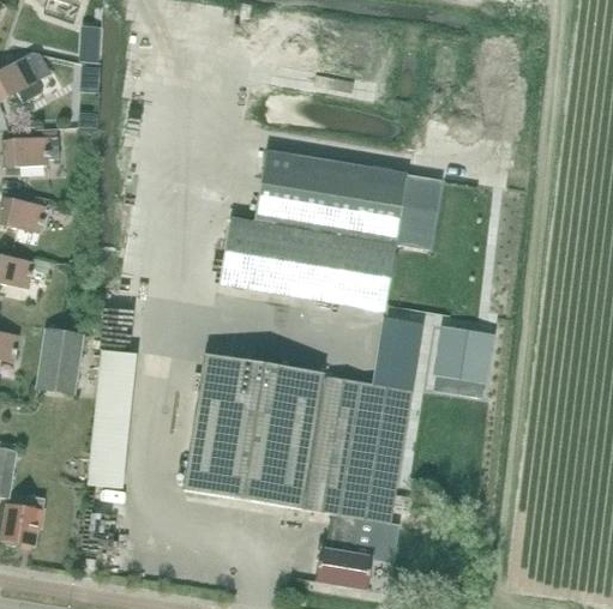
[(32,67),(31,67),(24,55),(0,68),(0,92),(2,91),(6,97),(37,79),(32,72),(35,71),(32,67)]
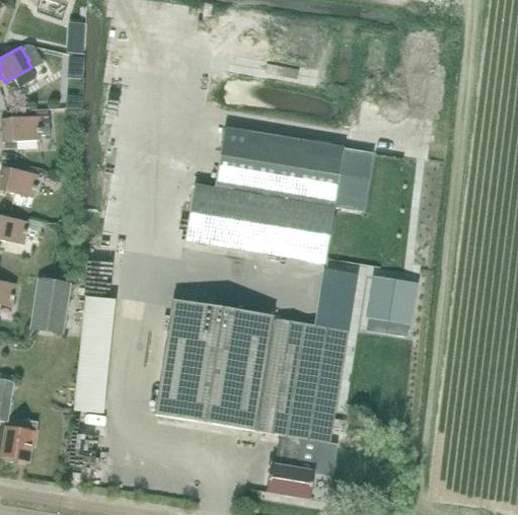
[(50,114),(49,114),(49,108),(37,109),(37,115),(2,117),(3,140),(6,140),(6,146),(17,145),(16,139),(42,138),(41,133),(51,133),(50,114)]
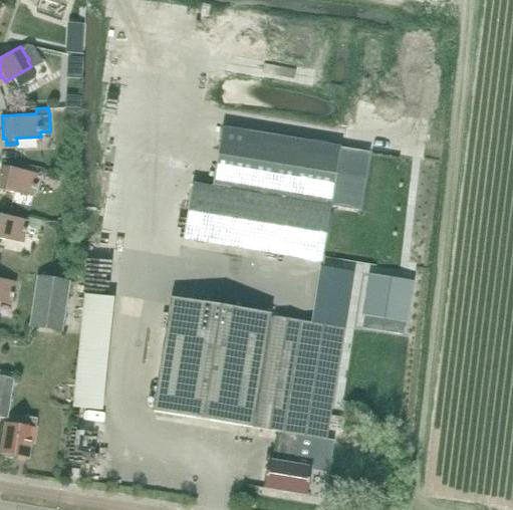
[(332,204),(341,145),(223,124),(213,184),(225,186),(332,204)]
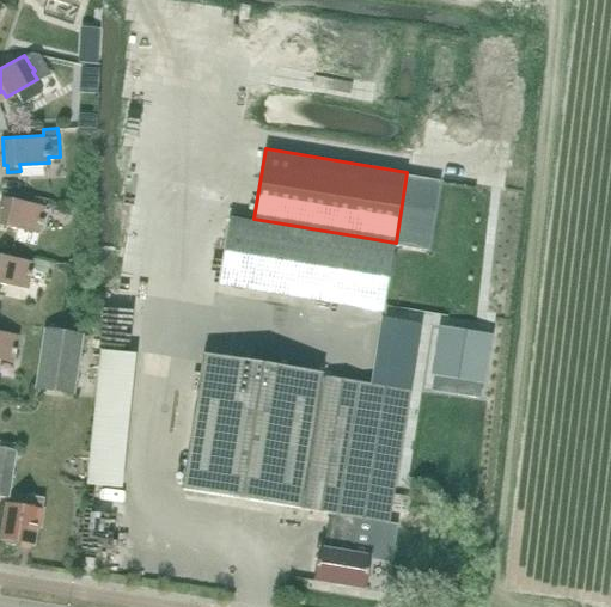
[(43,218),(46,204),(2,194),(0,203),(0,207),(4,208),(0,221),(40,231),(42,222),(43,222),(44,218),(43,218)]
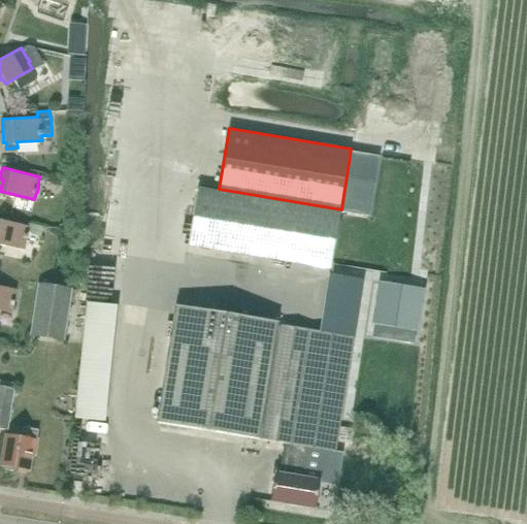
[(231,191),(219,189),(198,186),(189,242),(331,266),(341,209),(231,191)]
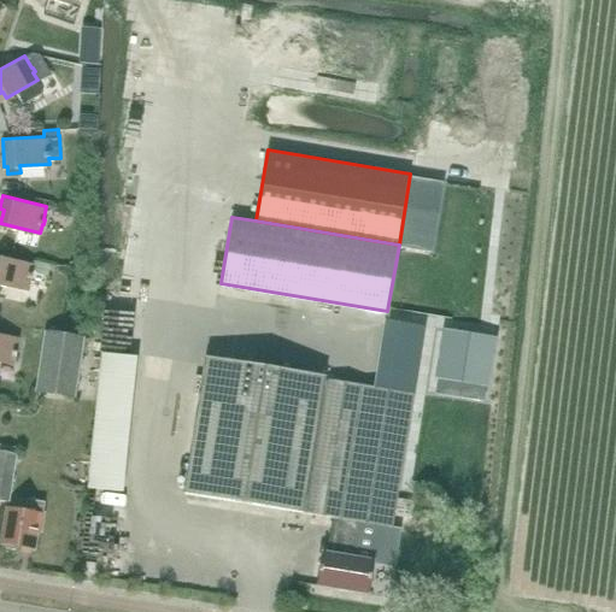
[(35,258),(34,262),(0,253),(0,282),(29,288),(31,276),(33,276),(34,271),(33,271),(33,265),(40,270),(47,271),(50,262),(35,258)]
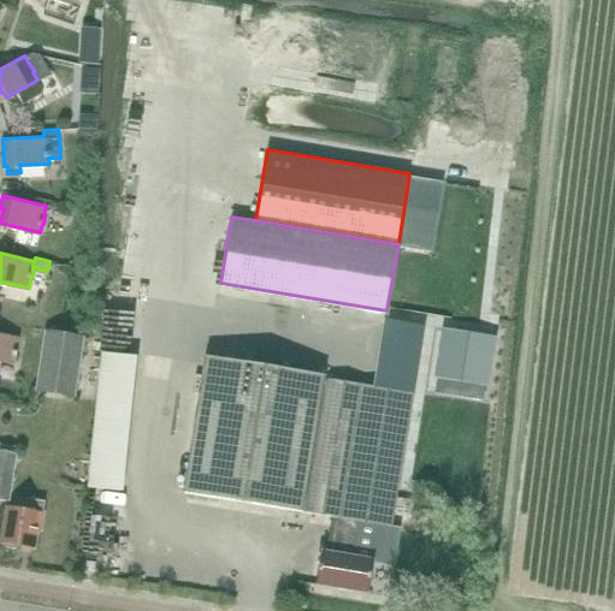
[(419,357),(424,322),(386,316),(380,351),(419,357)]
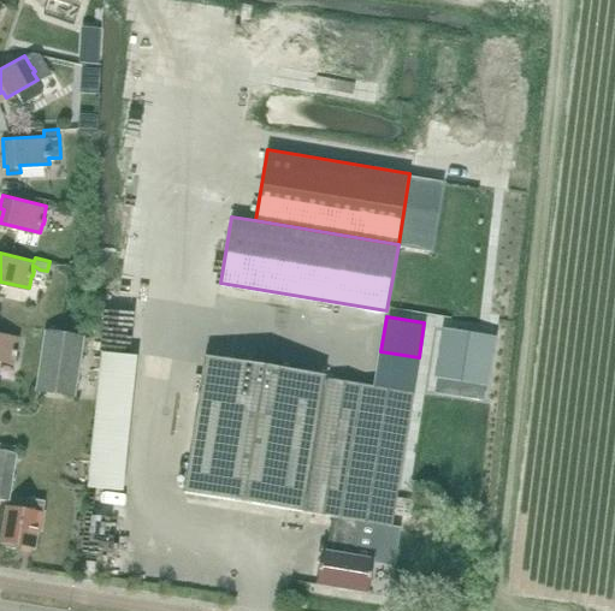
[(445,325),(437,377),(484,385),(494,332),(445,325)]
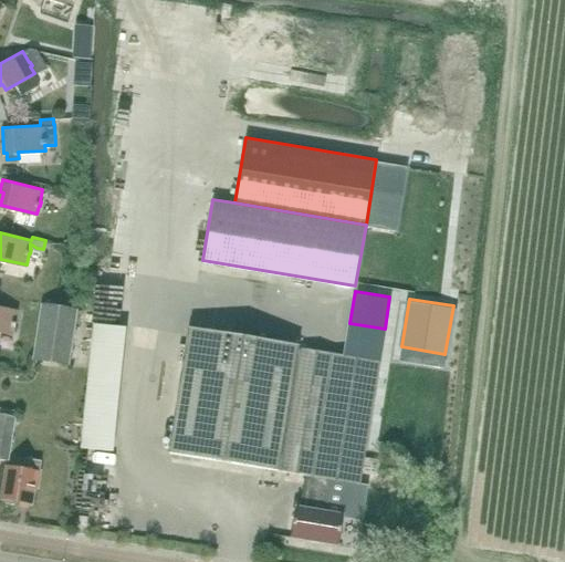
[(67,361),(76,306),(43,301),(35,356),(67,361)]
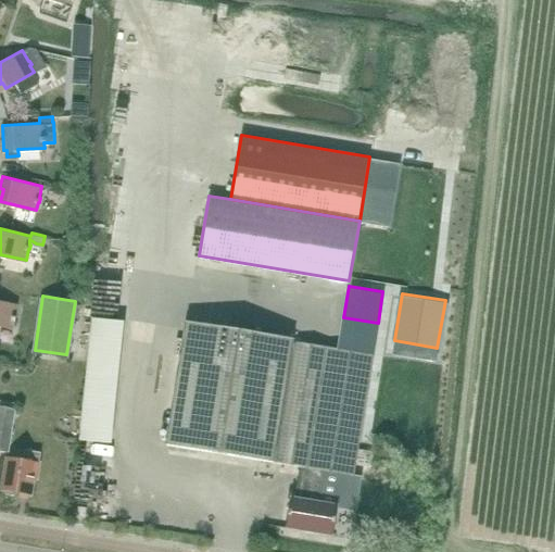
[(15,314),(17,302),(0,299),(0,324),(12,327),(14,318),(15,320),(16,315),(15,314)]
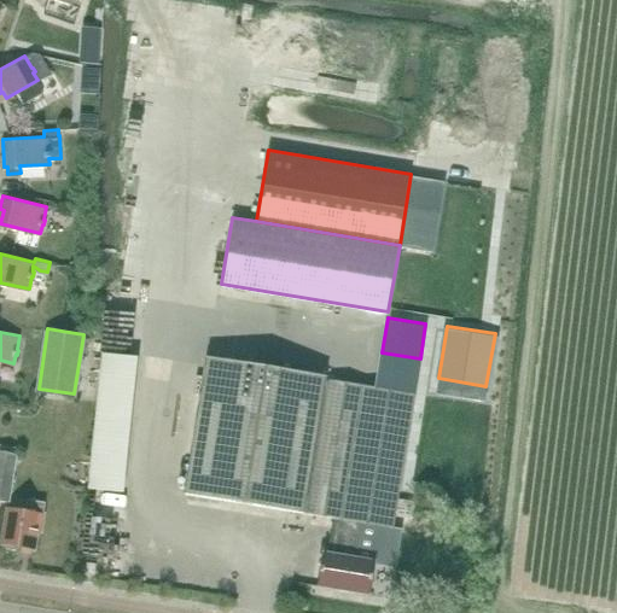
[(122,489),(138,360),(106,356),(91,485),(122,489)]
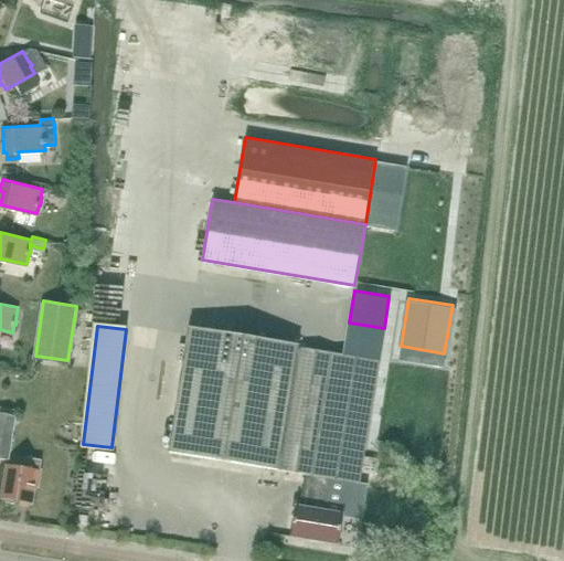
[(379,359),(300,346),(189,328),(169,450),(308,473),(302,505),(296,504),(290,533),(338,541),(343,511),(321,508),(327,475),(360,480),(379,359)]
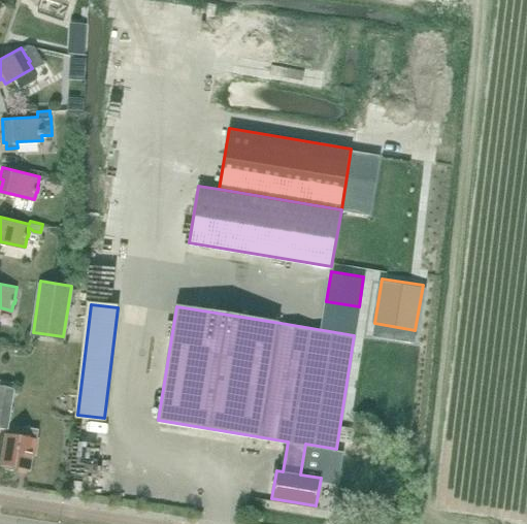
[(0,426),(7,428),(14,386),(0,383),(0,426)]
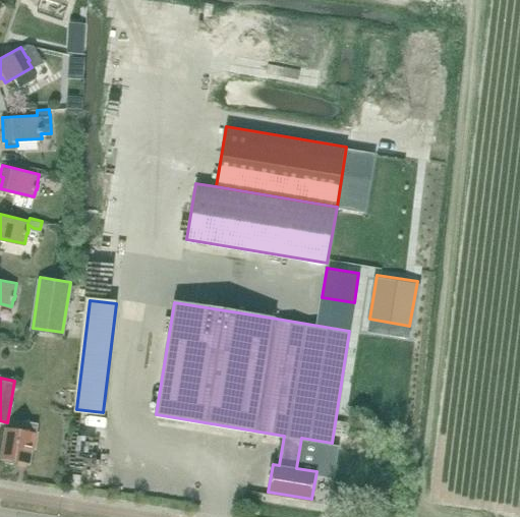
[(37,431),(38,422),(24,420),(22,428),(7,426),(2,457),(30,462),(32,446),(35,446),(37,431)]
